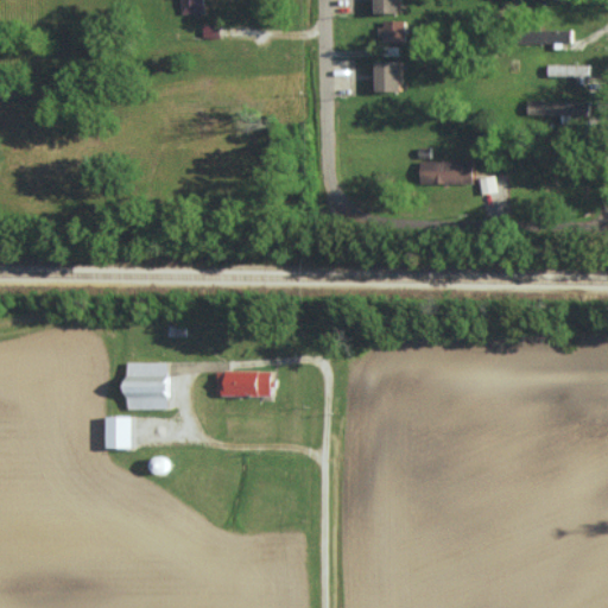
[(179,0),(181,12),(203,12),(202,0),(179,0)]
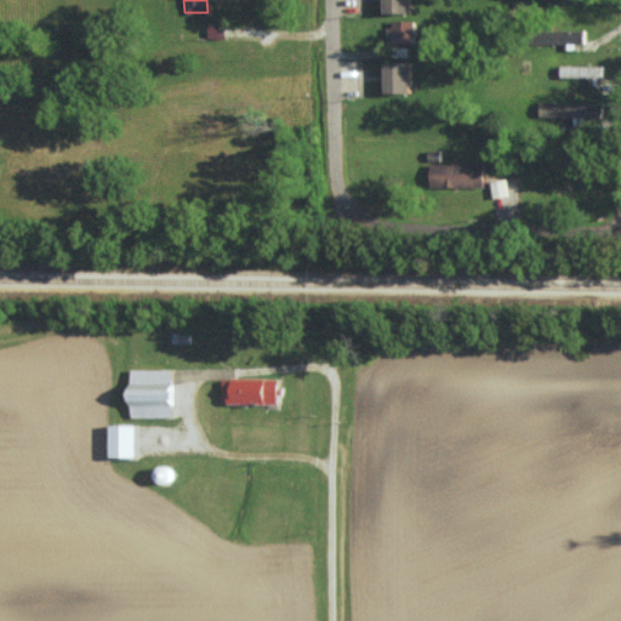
[(409,0),(385,0),(385,12),(410,11),(409,0)]
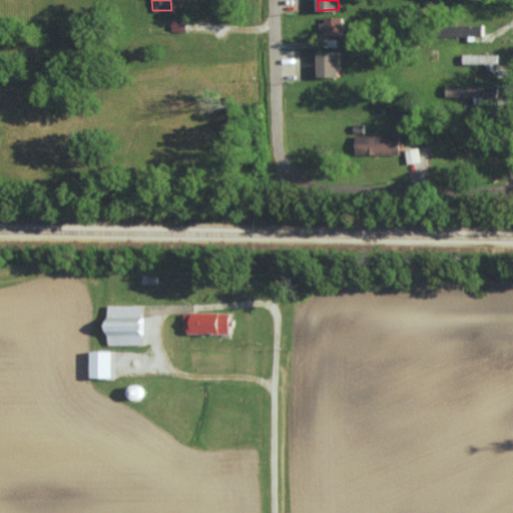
[(342,16),(322,16),(322,36),(342,36),(342,16)]
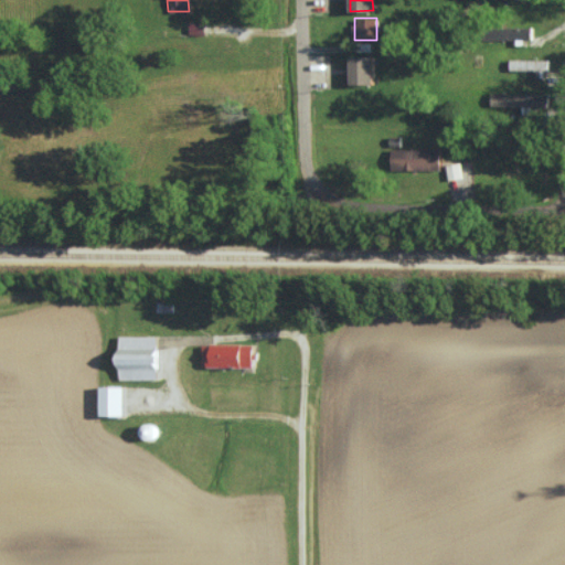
[(531,27),(486,27),(486,39),(532,39),(531,27)]
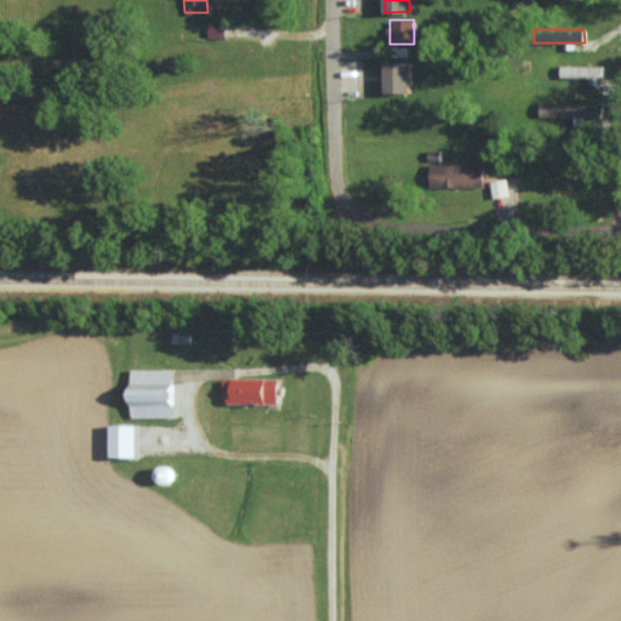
[(410,92),(410,62),(386,61),(385,92),(410,92)]
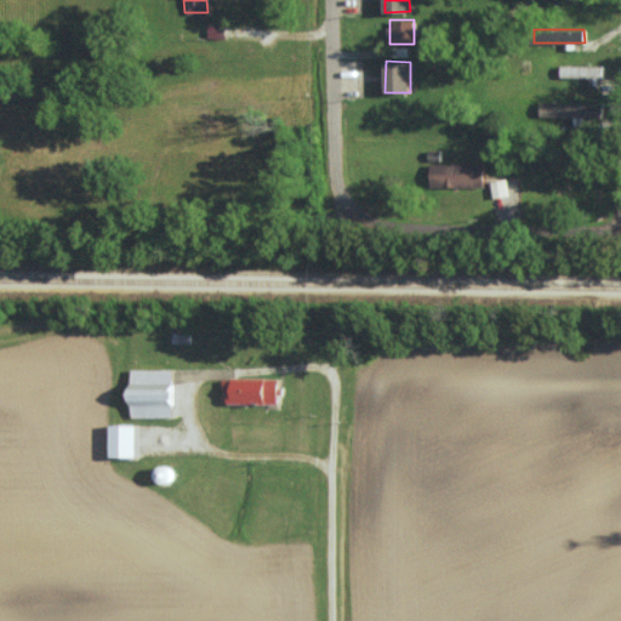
[(604,66),(560,64),(560,77),(593,78),(593,84),(603,84),(604,66)]
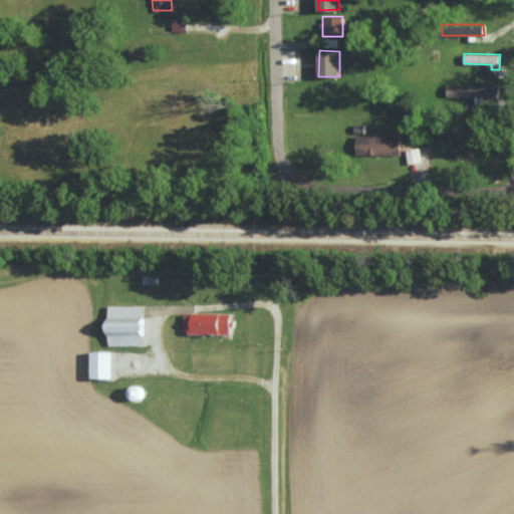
[(499,86),(447,84),(447,96),(499,98),(499,86)]
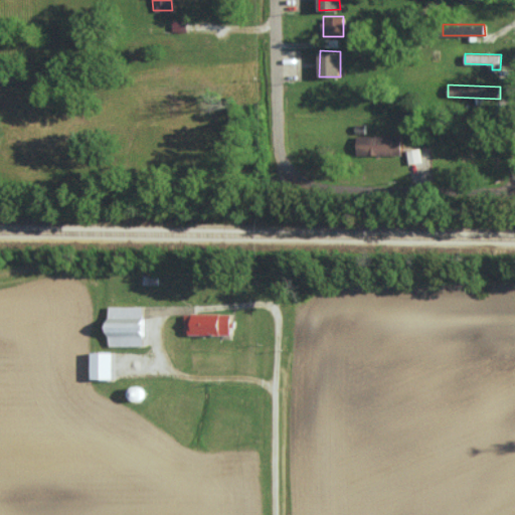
[(401,155),(401,135),(357,135),(357,154),(401,155)]
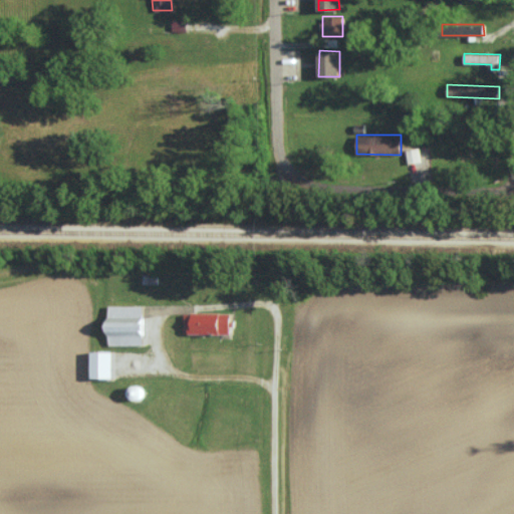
[(409,163),(421,162),(419,148),(406,150),(409,163)]
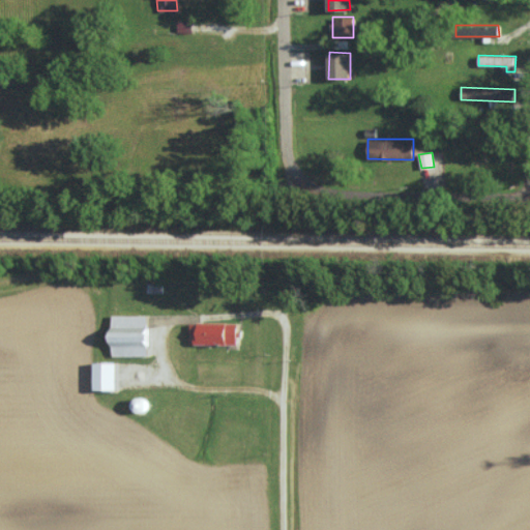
[(148,355),(147,315),(111,316),(112,356),(148,355)]
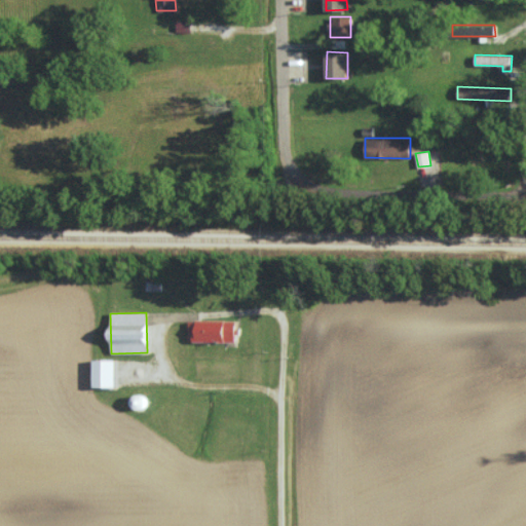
[(188,320),(188,341),(236,342),(237,321),(188,320)]
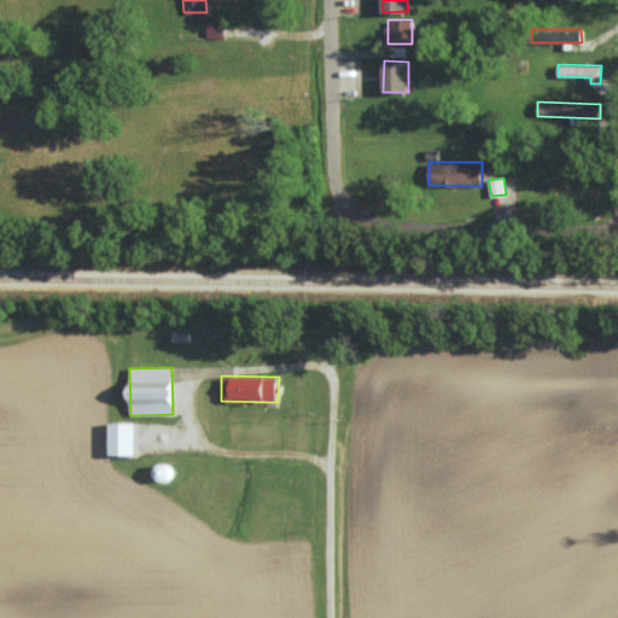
[(110,455),(136,454),(135,423),(109,423),(110,455)]
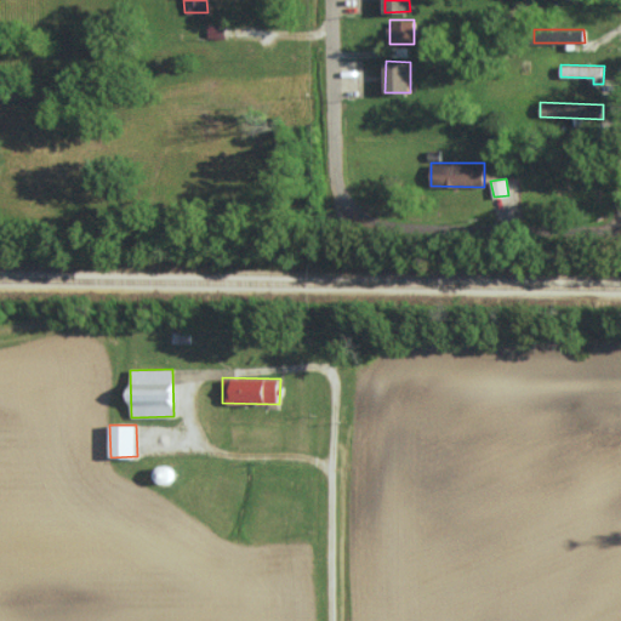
All buildings are outlined.
